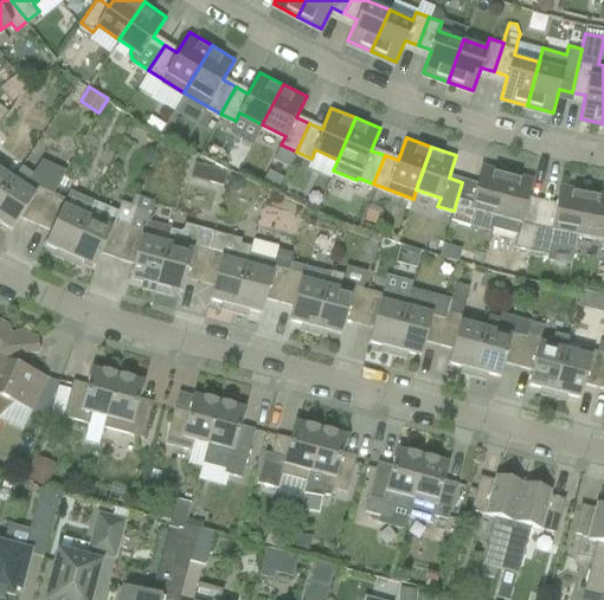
[(21,163),(13,176),(0,197),(0,220),(1,219),(12,227),(20,214),(37,221),(53,191),(65,168),(42,157),(33,171),(21,163)]
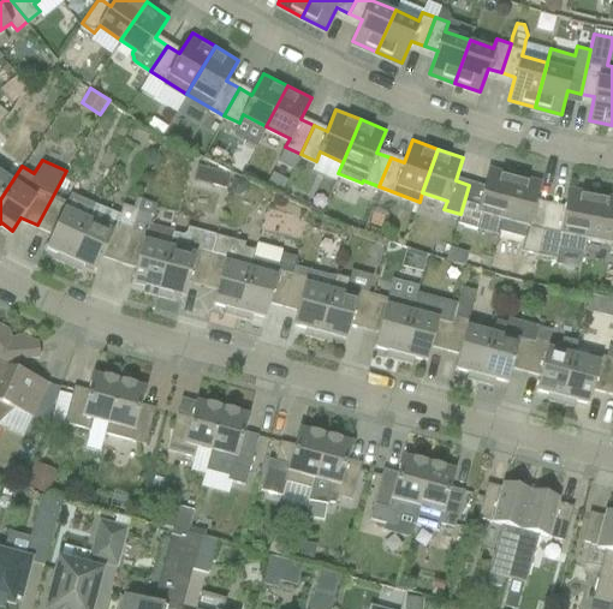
[(0,199),(13,179),(3,172),(6,166),(0,161),(0,199)]
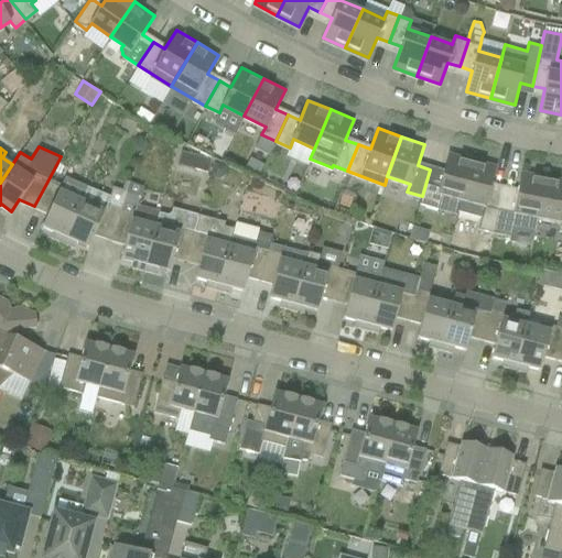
[(213,165),(214,153),(184,150),(182,162),(213,165)]
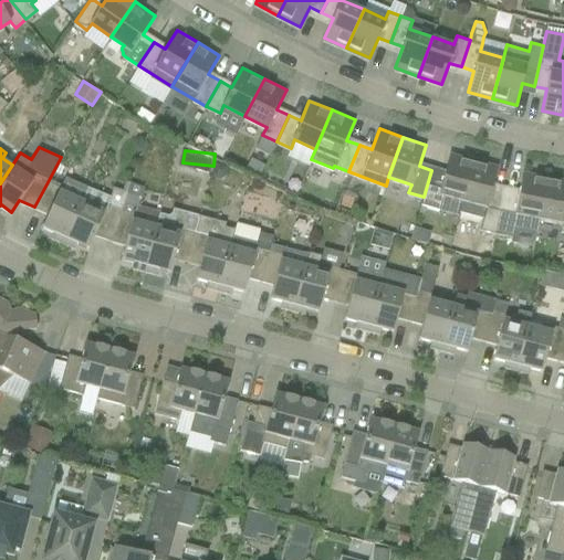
[(463,199),(474,158),(450,152),(445,173),(431,170),(424,197),(421,203),(437,208),(440,193),(463,199)]
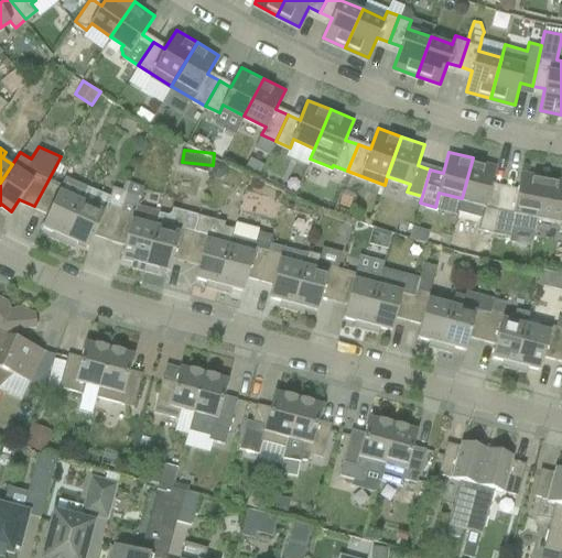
[(462,198),(460,208),(482,215),(478,227),(495,230),(504,189),(490,186),(497,164),(473,157),(462,198)]
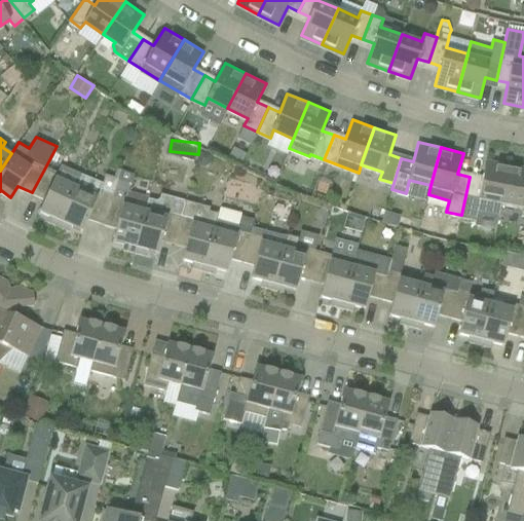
[(501,201),(509,163),(486,159),(482,179),(470,177),(461,215),(475,219),(477,209),(498,213),(501,201)]
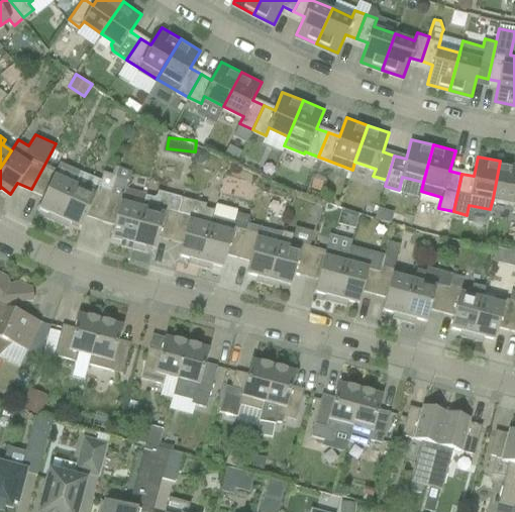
[(58,220),(82,169),(61,160),(58,168),(45,163),(31,189),(44,194),(39,206),(49,211),(47,216),(58,220)]
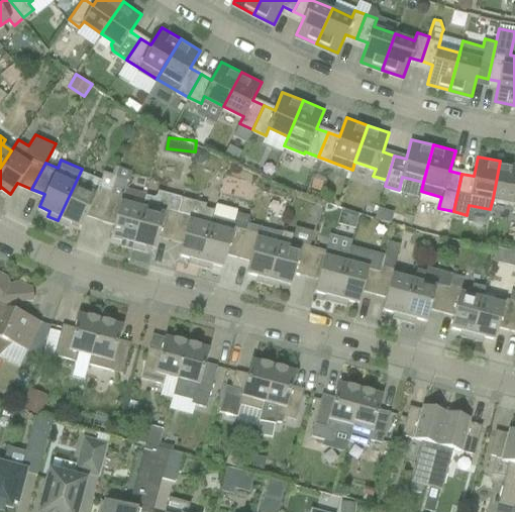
[(514,164),(500,161),(493,198),(514,202),(512,210),(514,210),(514,164)]
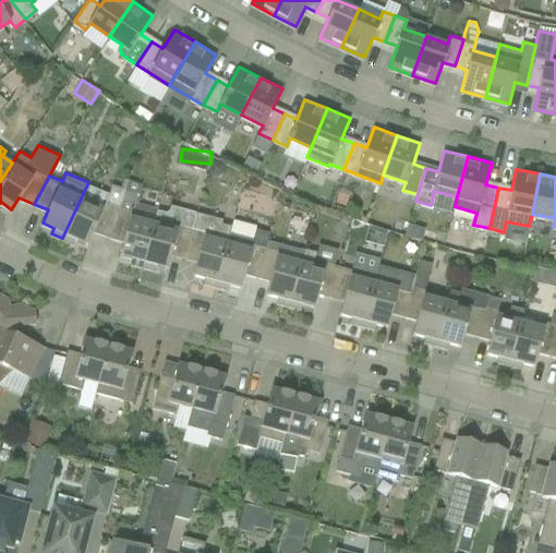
[(108,236),(129,178),(125,177),(122,187),(113,183),(110,192),(88,182),(62,238),(74,243),(76,238),(87,243),(94,230),(108,236)]
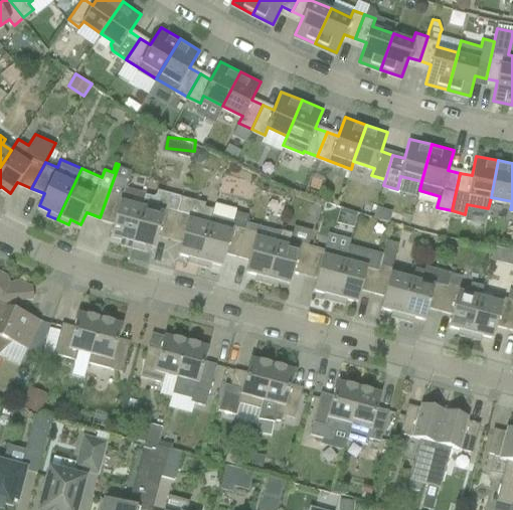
[(132,245),(142,205),(131,202),(133,196),(124,193),(132,168),(119,164),(100,217),(114,221),(111,233),(122,236),(121,242),(132,245)]
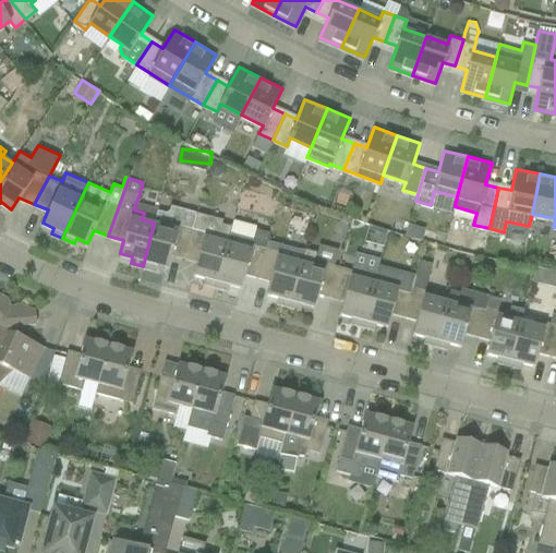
[(184,256),(196,211),(171,204),(170,207),(167,211),(158,209),(155,223),(154,223),(143,266),(155,268),(156,263),(168,266),(171,253),(184,256)]
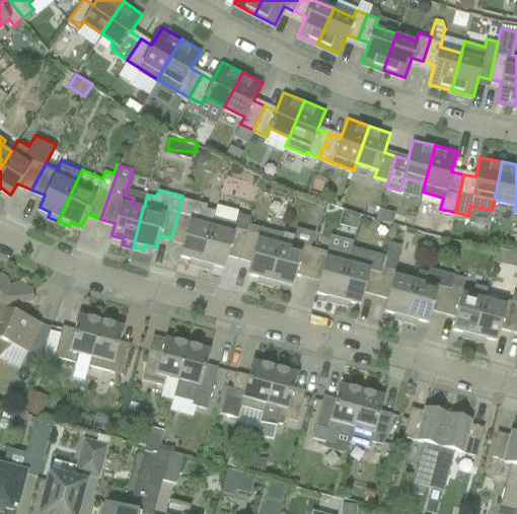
[(201,265),(215,214),(214,214),(216,208),(207,206),(208,202),(182,196),(171,238),(183,241),(179,253),(191,257),(190,263),(201,265)]
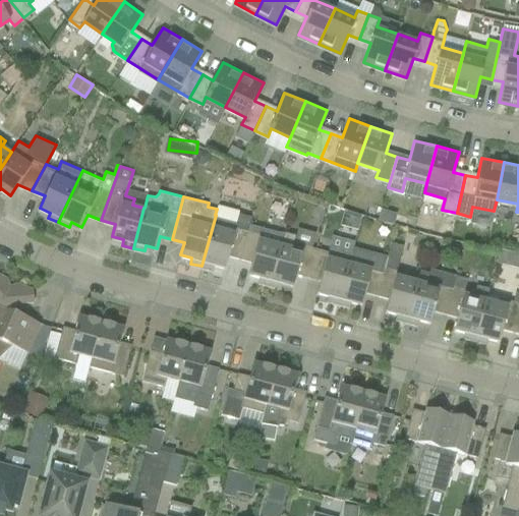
[(229,254),(240,258),(249,223),(251,215),(239,212),(237,221),(216,215),(202,266),(213,269),(214,264),(225,267),(229,254)]
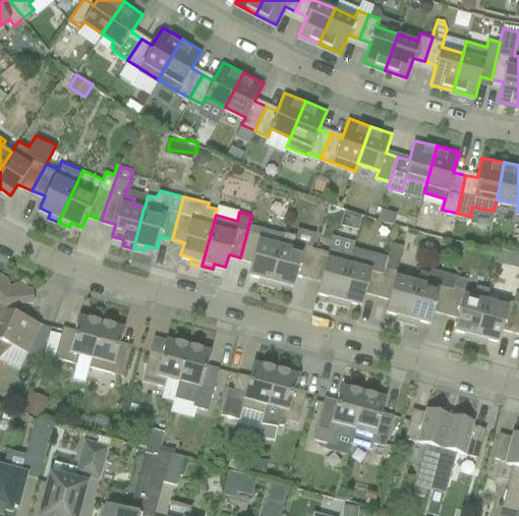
[(249,223),(240,258),(252,261),(249,273),(261,276),(258,282),(270,284),(284,232),(249,223)]
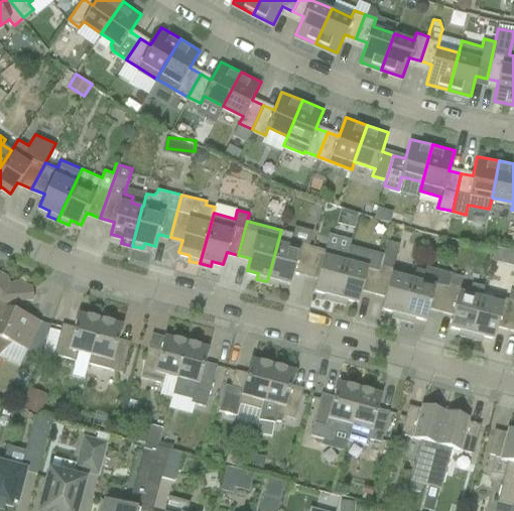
[(281,230),(267,281),(278,284),(279,279),(291,282),(294,270),(306,273),(313,245),(291,238),(293,232),(281,229),(281,230)]
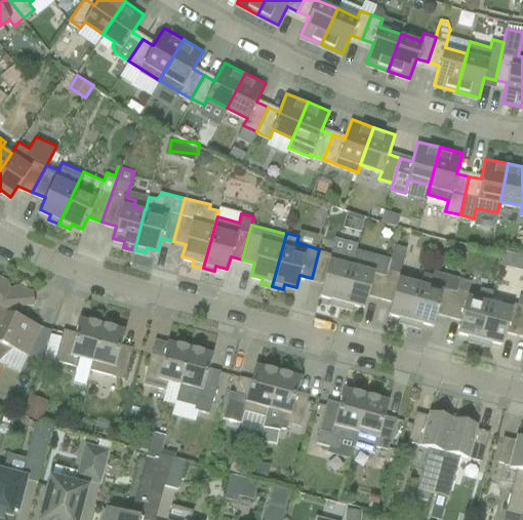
[(319,249),(312,278),(323,281),(320,293),(331,296),(330,303),(340,305),(352,264),(355,251),(332,245),(331,252),(319,249)]
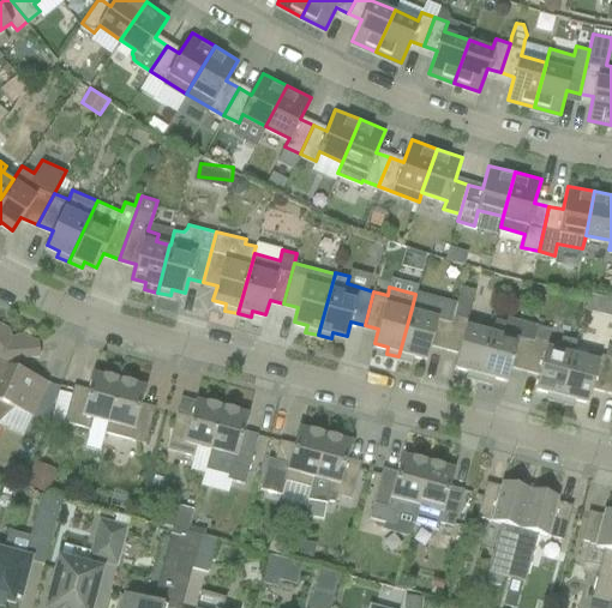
[(445,347),(454,313),(421,304),(419,311),(412,308),(399,356),(412,360),(414,354),(427,357),(431,343),(445,347)]
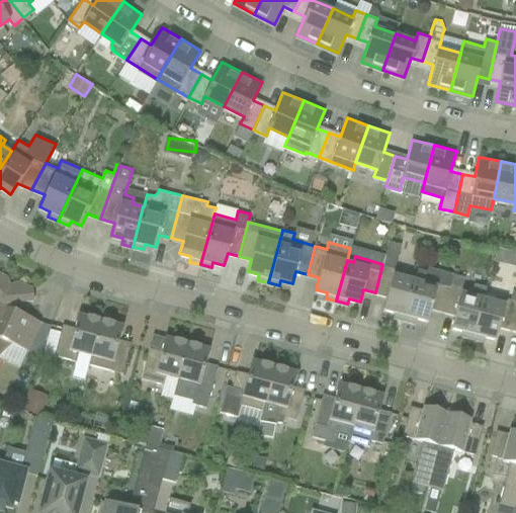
[(382,264),(375,292),(387,295),(383,308),(395,311),(394,316),(405,319),(415,278),(404,275),(406,270),(395,267),(382,264)]
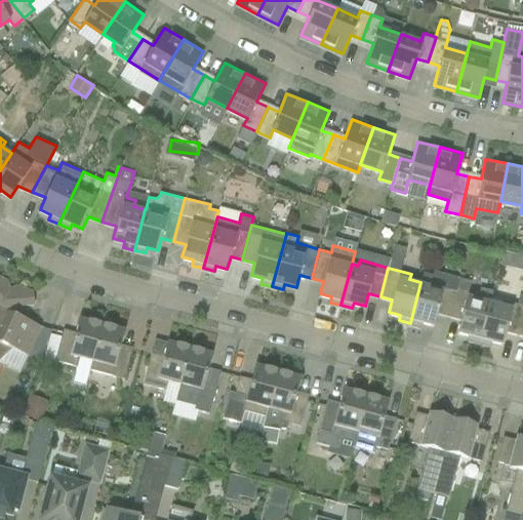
[(449,315),(459,276),(435,269),(433,274),(425,272),(421,283),(420,282),(410,323),(420,326),(423,321),(434,324),(437,312),(449,315)]
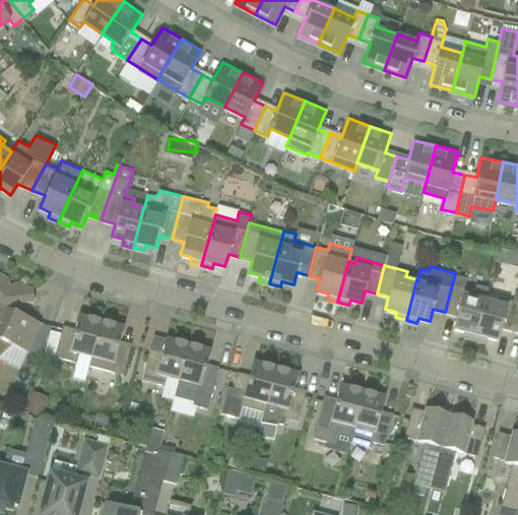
[(0,306),(11,282),(8,274),(0,270),(0,306)]
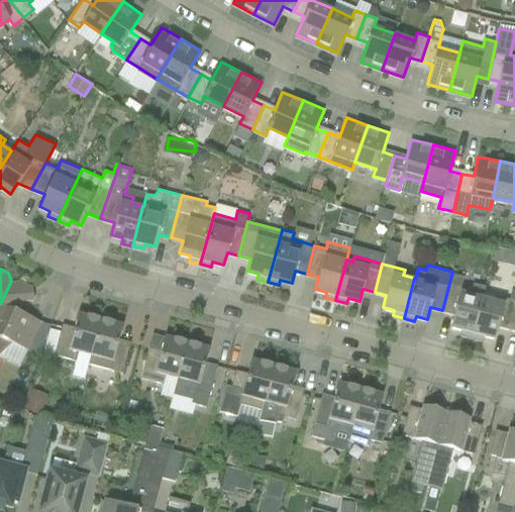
[(484,290),(485,291),(487,285),(475,282),(473,287),(461,285),(465,275),(452,272),(442,310),(453,313),(450,325),(461,328),(460,333),(472,336),(484,290)]
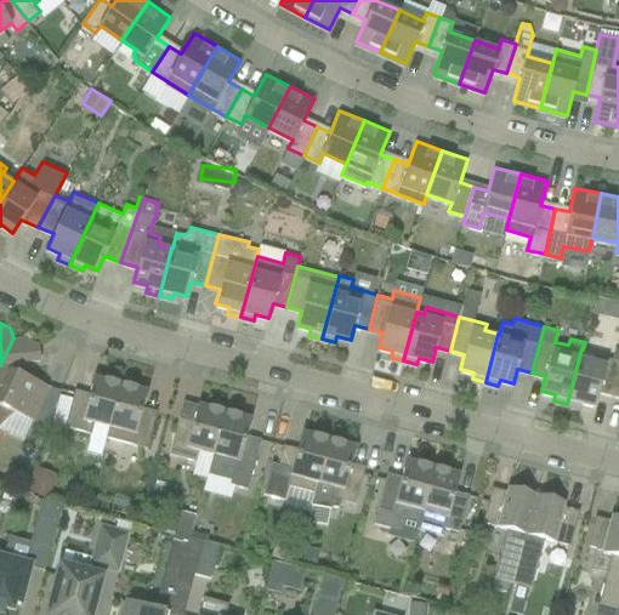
[(23,334),(13,337),(0,365),(0,423),(16,410),(33,417),(47,383),(21,371),(20,359),(40,357),(39,342),(23,334)]
